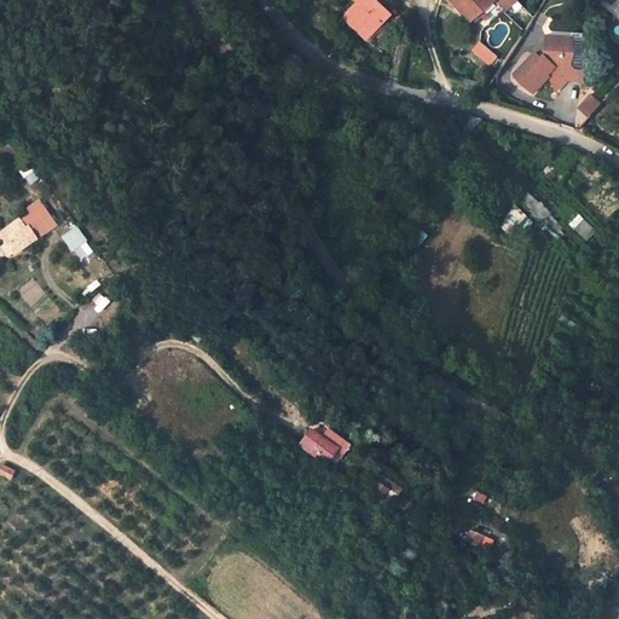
[(354,0),(356,1),(342,16),(366,36),(386,15),(376,5),(379,1),(376,0),(354,0)]
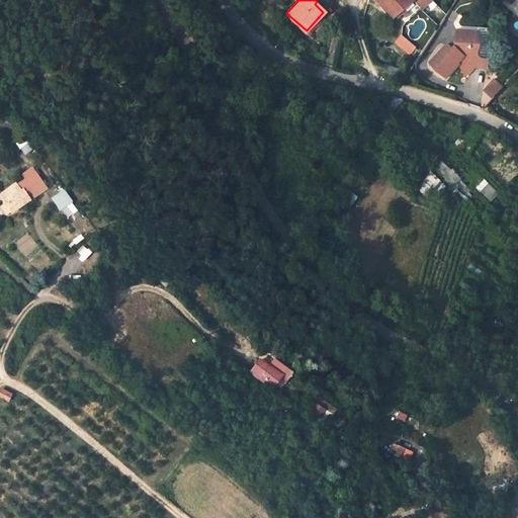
[(414,0),(375,0),(383,8),(386,5),(397,17),(415,1),(414,0)]
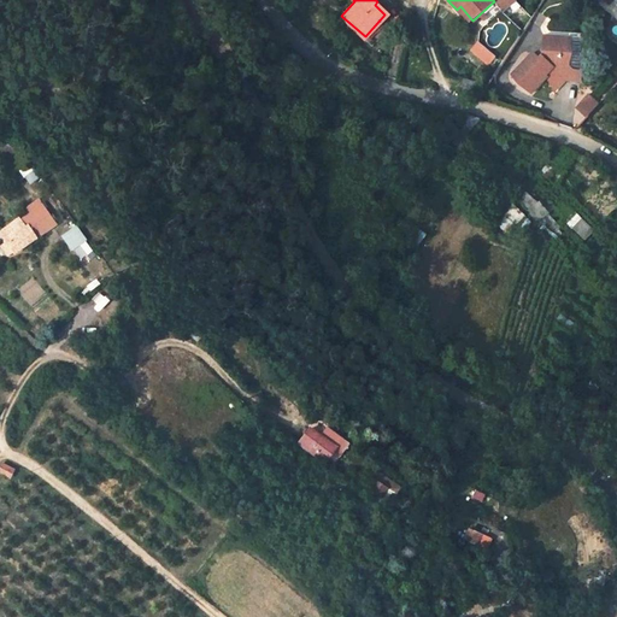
[(513,0),(493,0),(494,1),(504,12),(516,3),(513,0)]
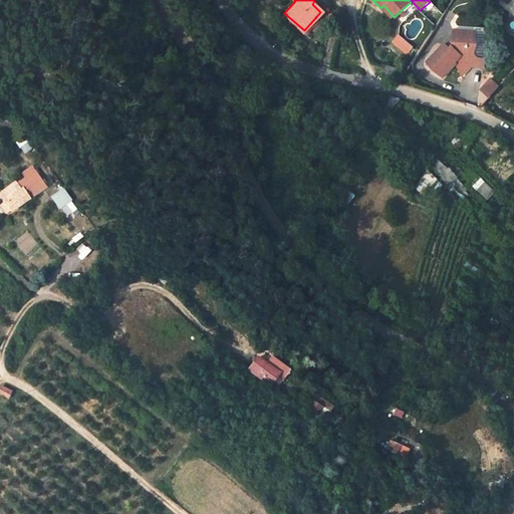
[(471,65),(484,67),(487,32),(455,30),(448,48),(444,44),(427,62),(442,78),(455,66),(463,73),(471,65)]
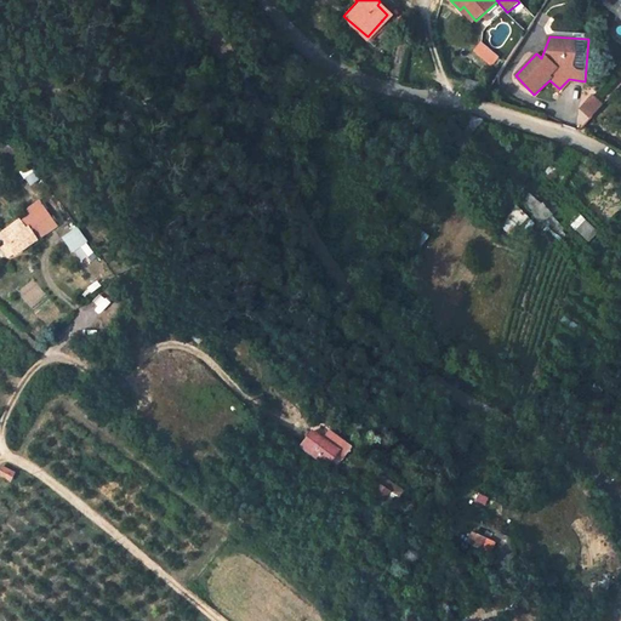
[(480,44),(474,51),(493,66),(499,57),(480,44)]
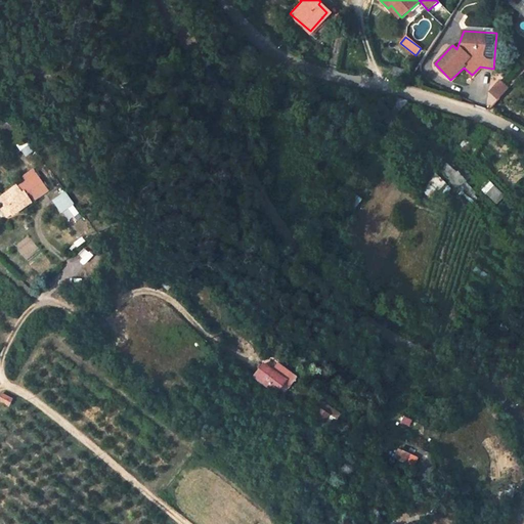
[(395,68),(391,81),(405,85),(410,73),(395,68)]
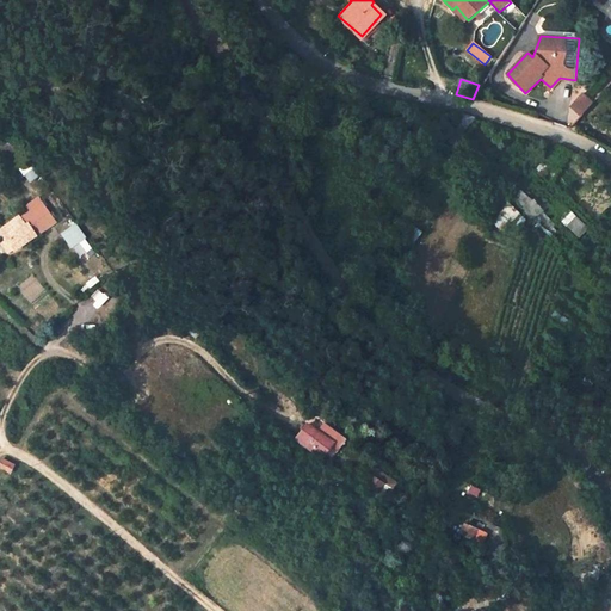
[(584,94),(572,107),(581,115),(592,102),(584,94)]
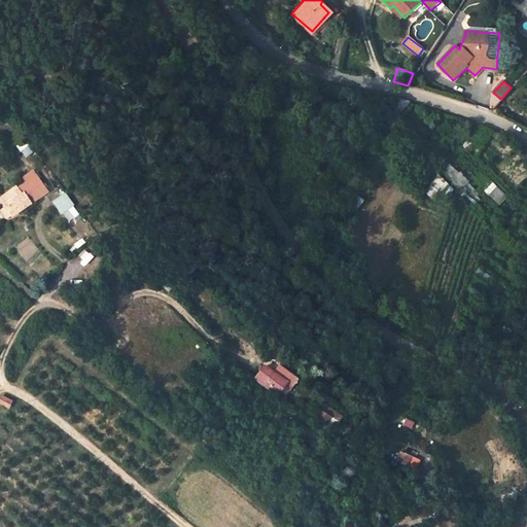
[(401,109),(407,101),(397,98),(391,105),(401,109)]
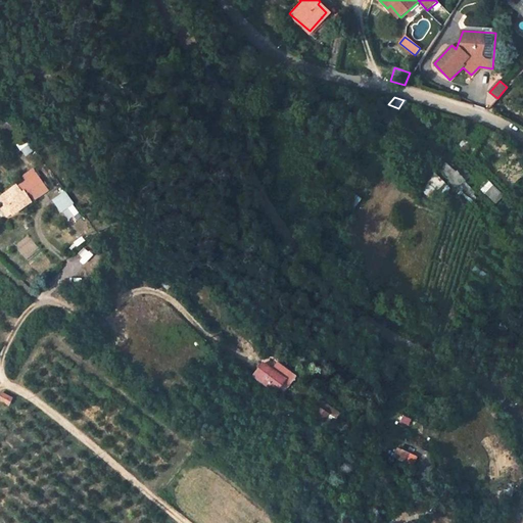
[(10,131),(16,125),(12,119),(5,124),(10,131)]
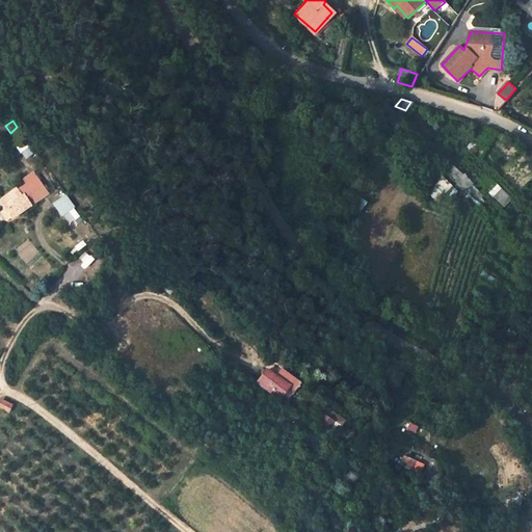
[(23,159),(30,154),(22,142),(15,148),(23,159)]
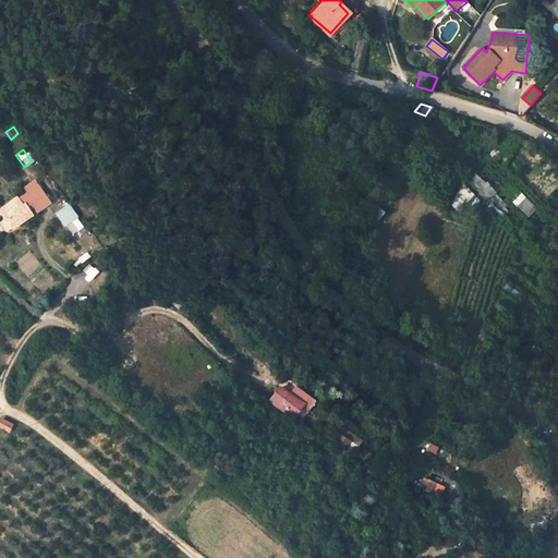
[(428,161),(424,167),(429,171),(434,165),(428,161)]
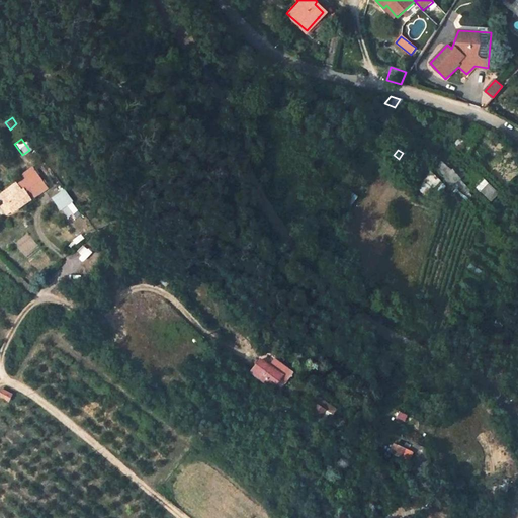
[(15,183),(11,186),(24,204),(47,189),(32,168),(22,175),(25,179),(17,185),(15,183)]
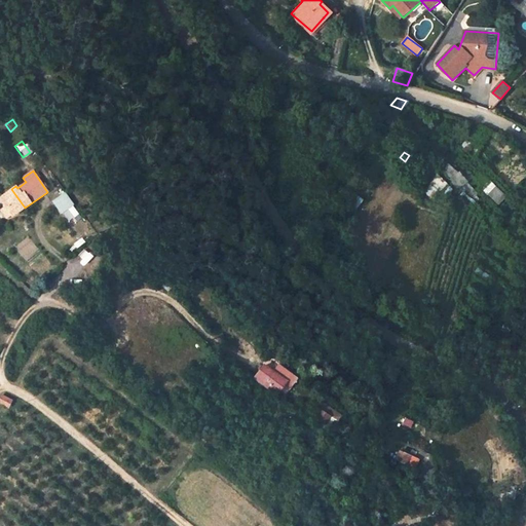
[(459,173),(450,179),(457,189),(466,181),(459,173)]
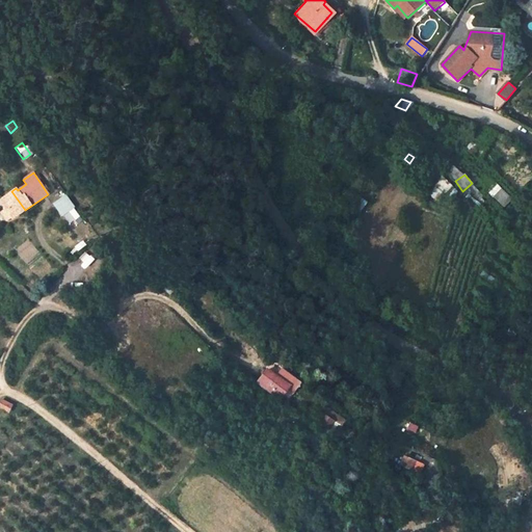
[(451,186),(441,177),(434,187),(444,194),(451,186)]
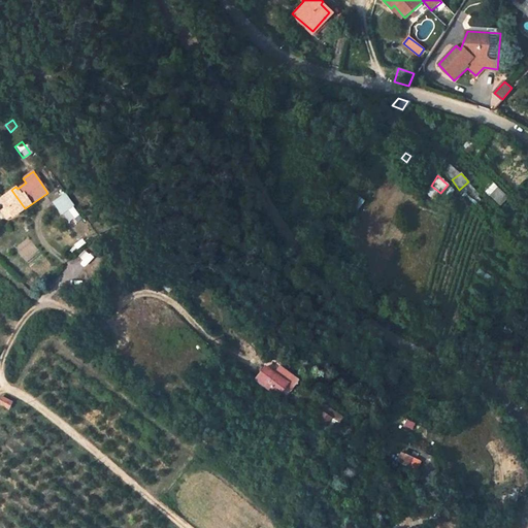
[(499,204),(507,197),(492,182),(484,189),(499,204)]
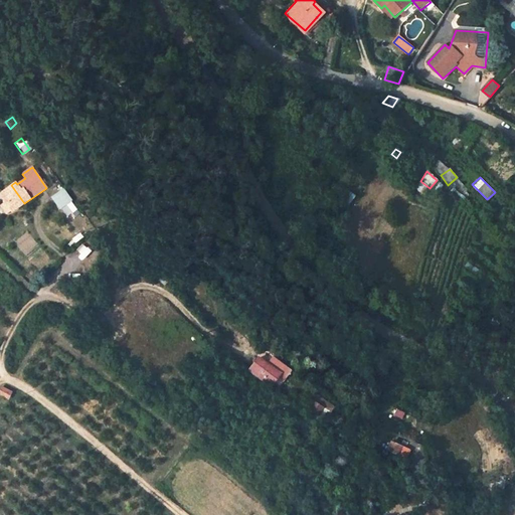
[(24,203),(11,185),(0,193),(0,194),(5,202),(1,205),(7,213),(11,210),(12,211),(21,206),(21,205),(24,203)]
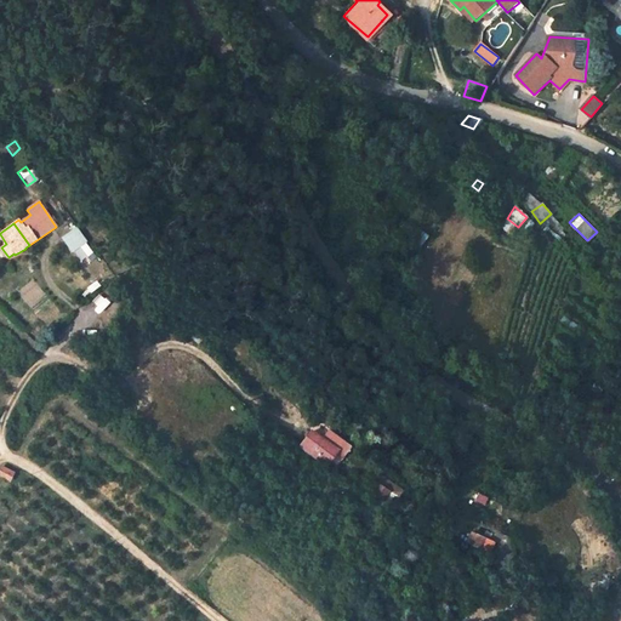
[(417,229),(409,241),(419,249),(428,235),(417,229)]
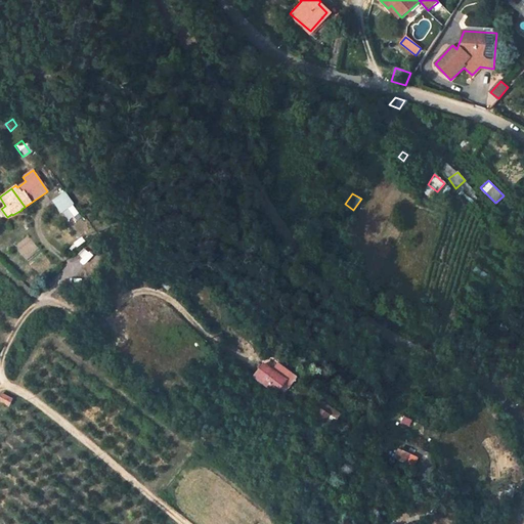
[(60,195),(53,203),(61,211),(69,204),(60,195)]
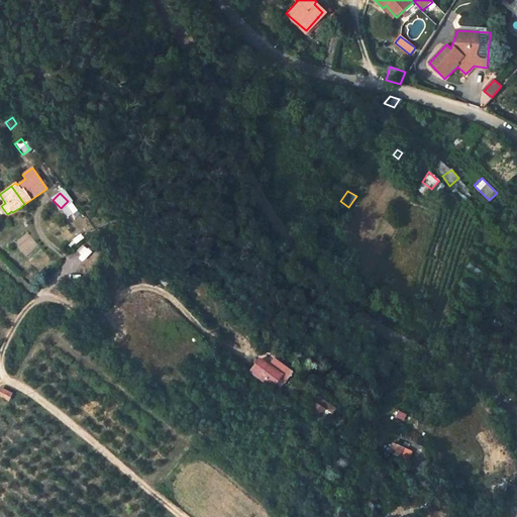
[(86,240),(77,250),(82,254),(90,244),(86,240)]
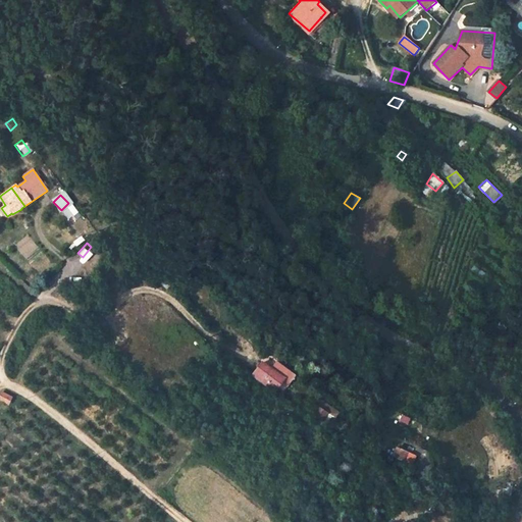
[(280,396),(281,393),(295,375),(276,362),(271,369),(262,362),(253,375),(280,396)]
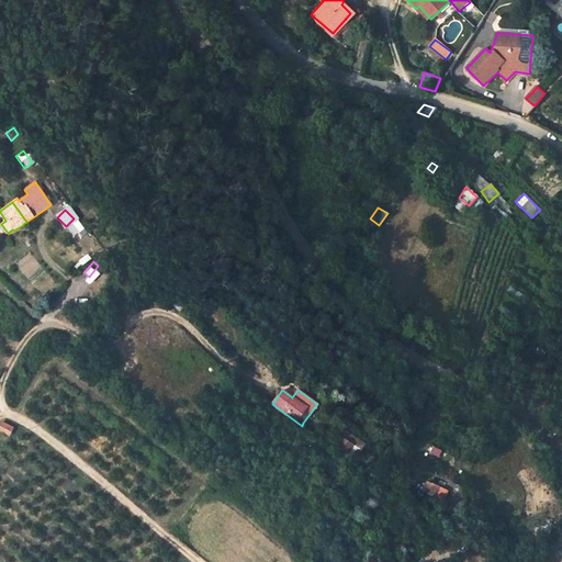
[(0,433),(8,437),(12,426),(0,419),(0,433)]
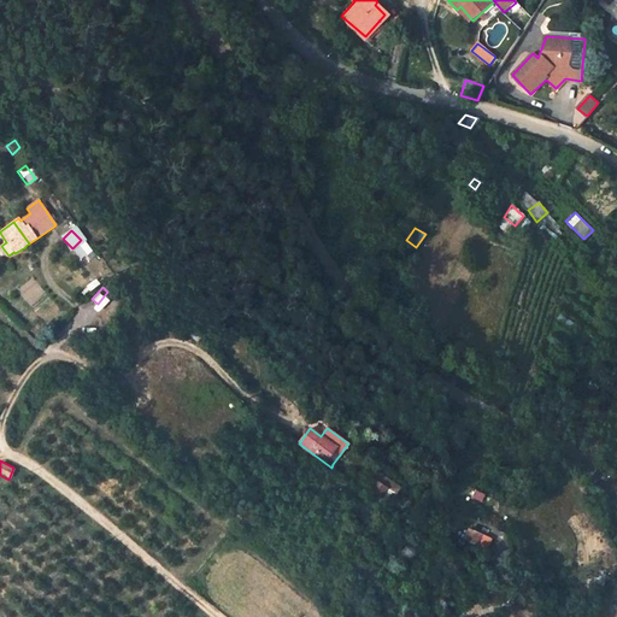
[(377,479),(372,487),(381,493),(387,486),(377,479)]
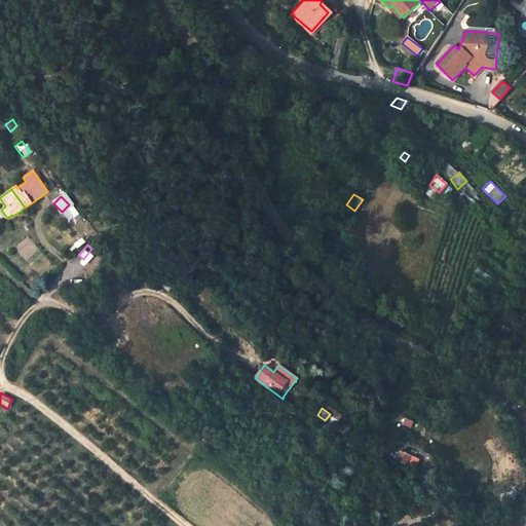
[(399,451),(397,456),(406,461),(408,456),(399,451)]
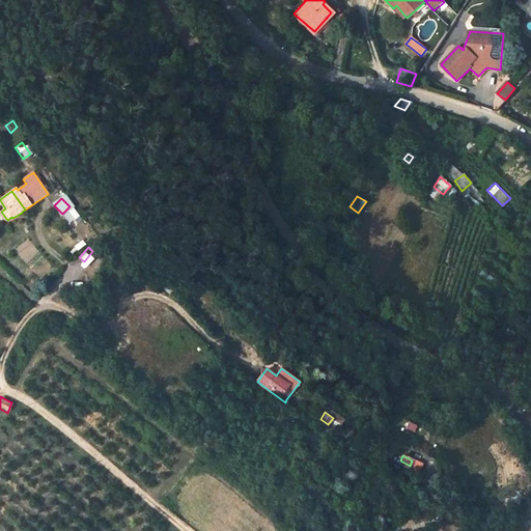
[(387,487),(394,491),(399,480),(391,477),(387,487)]
